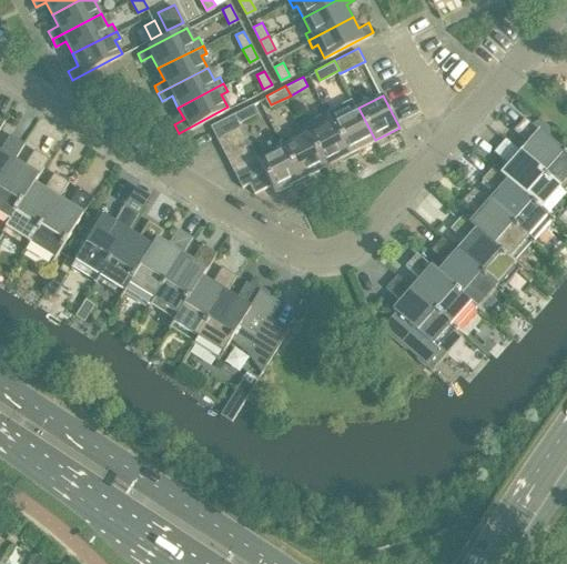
[(353,98),(328,110),(351,153),(375,140),(358,108),(353,98)]
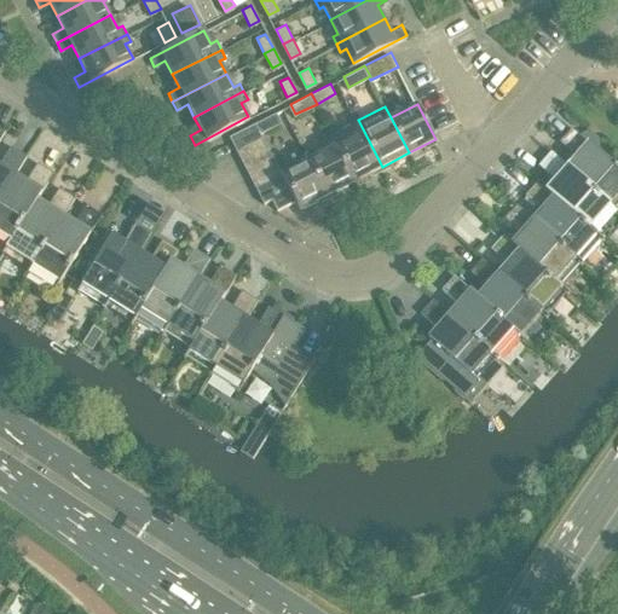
[(238,148),(264,134),(263,131),(282,121),(277,110),(231,134),(238,148)]
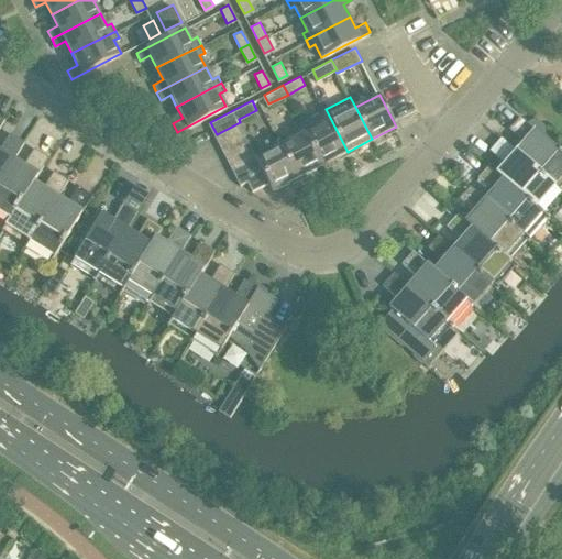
[(323,164),(348,152),(326,109),(301,122),(306,132),(307,132),(323,164)]
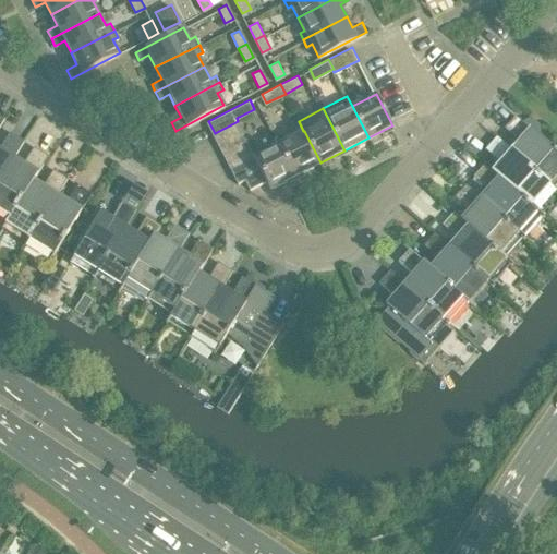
[(556,149),(515,112),(504,124),(518,137),(510,146),(556,187),(556,149)]
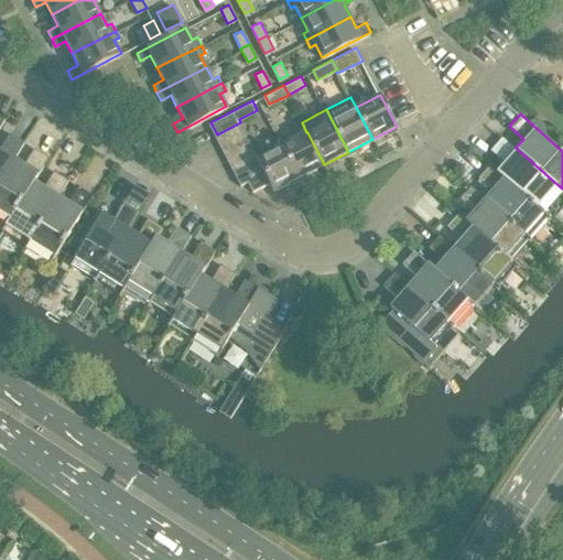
[(223,147),(246,135),(240,122),(217,135),(223,147)]
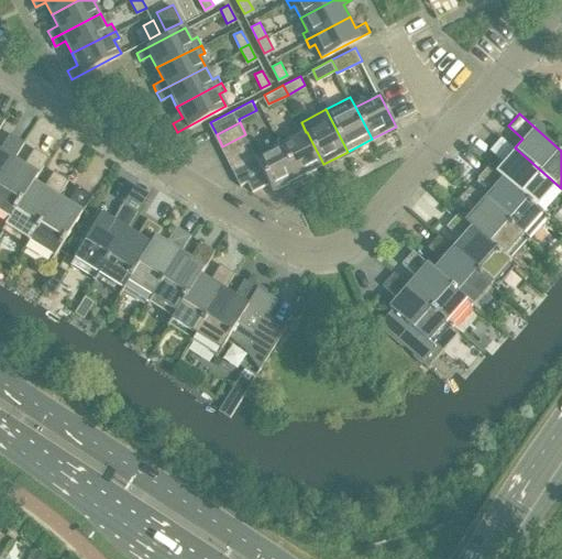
[(14,156),(24,140),(10,131),(0,146),(0,179),(14,156)]
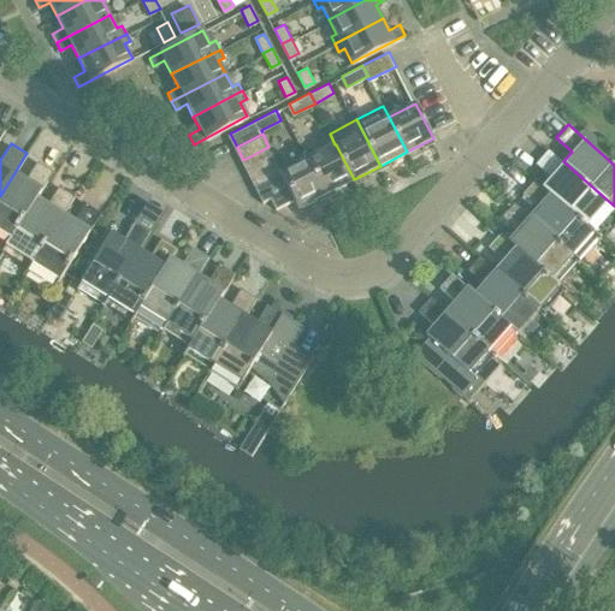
[(327,193),(354,179),(336,144),(335,144),(309,158),(327,193)]
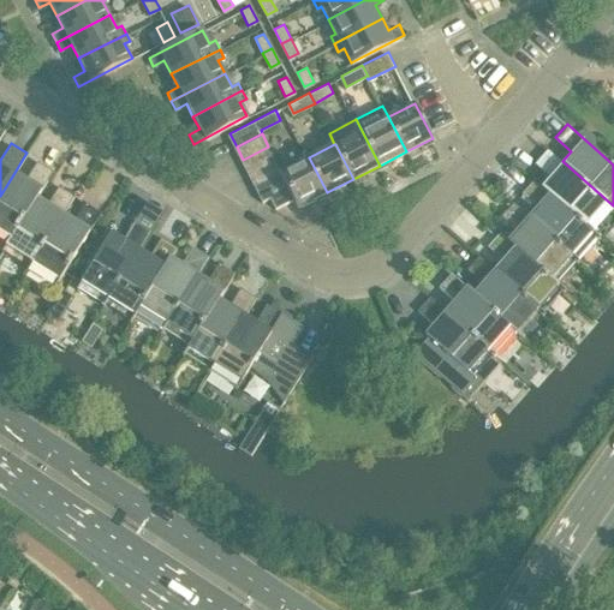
[(249,173),(275,160),(268,147),(243,160),(249,173)]
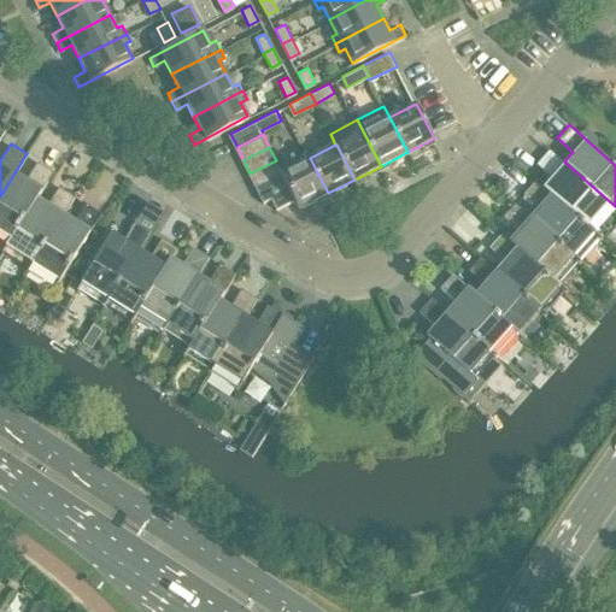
[(564,162),(549,147),(537,162),(552,175),(544,184),(596,230),(615,209),(615,206),(564,162)]
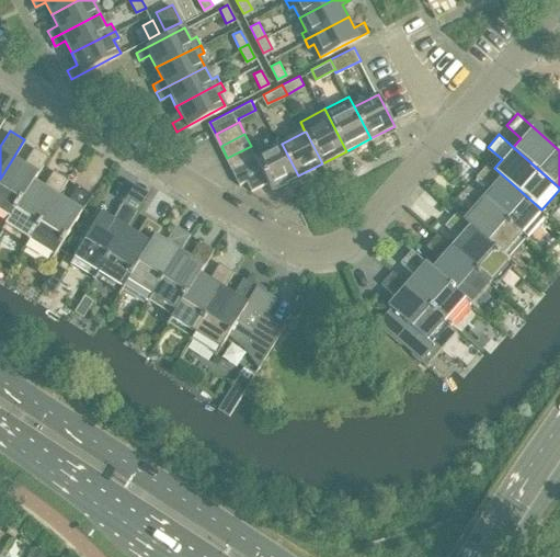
[(273,189),(298,175),(282,144),(256,157),(258,157),(269,180),(273,189)]
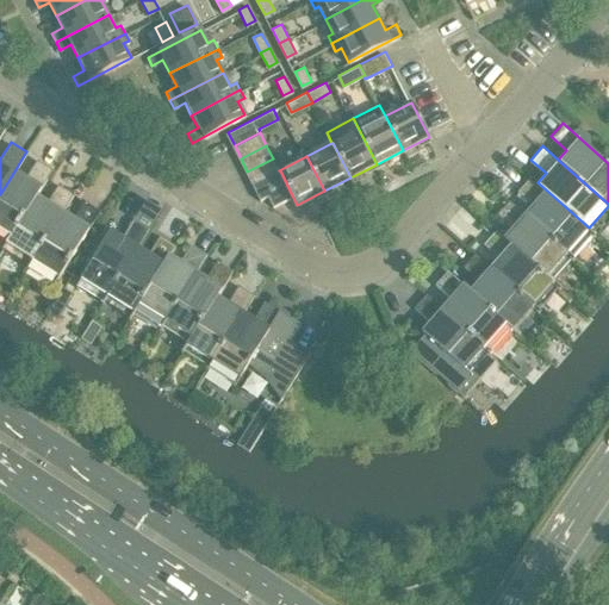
[(37,193),(53,168),(37,158),(26,176),(16,169),(0,194),(0,237),(7,242),(37,193)]
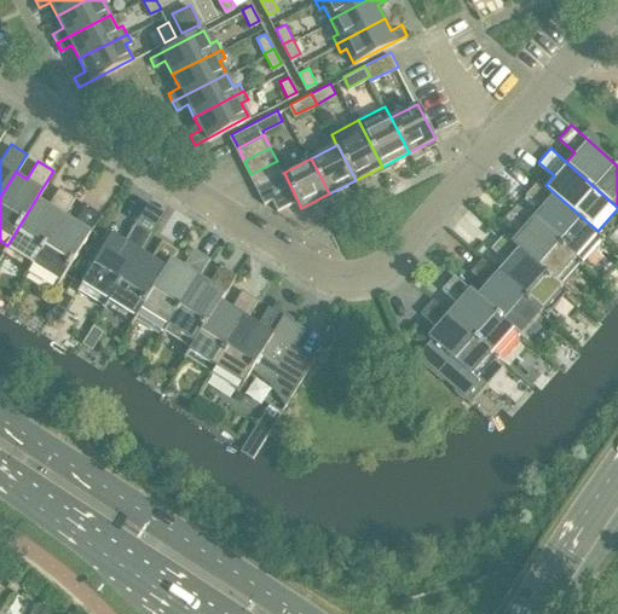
[(284,173),(283,173),(277,161),(250,174),(258,186),(284,173)]
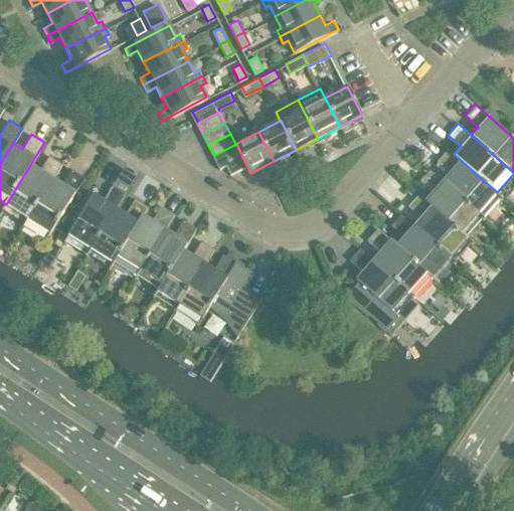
[(231,173),(246,165),(236,144),(214,155),(220,167),(227,164),(231,173)]
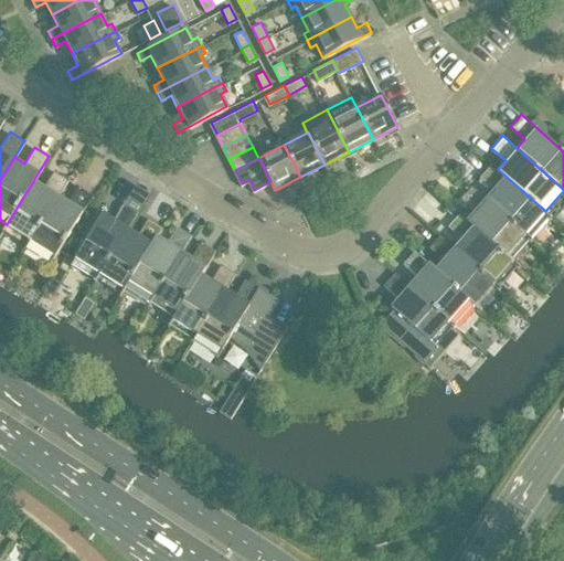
[(498,169),(490,161),(479,173),(493,187),(485,196),(485,197),(532,237),(552,217),(545,211),(498,169)]
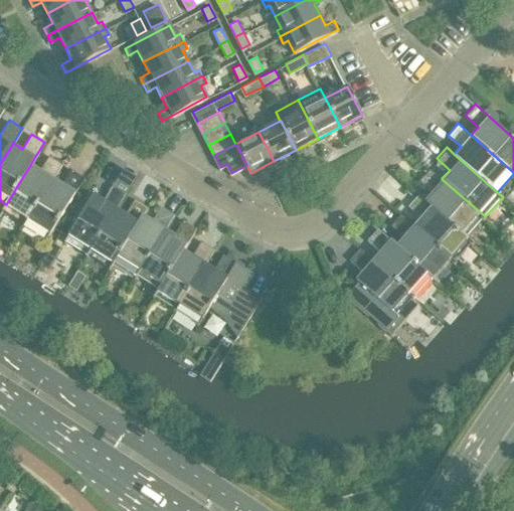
[(54,178),(63,163),(49,154),(40,169),(31,163),(6,204),(2,211),(24,224),(54,177),(54,178)]
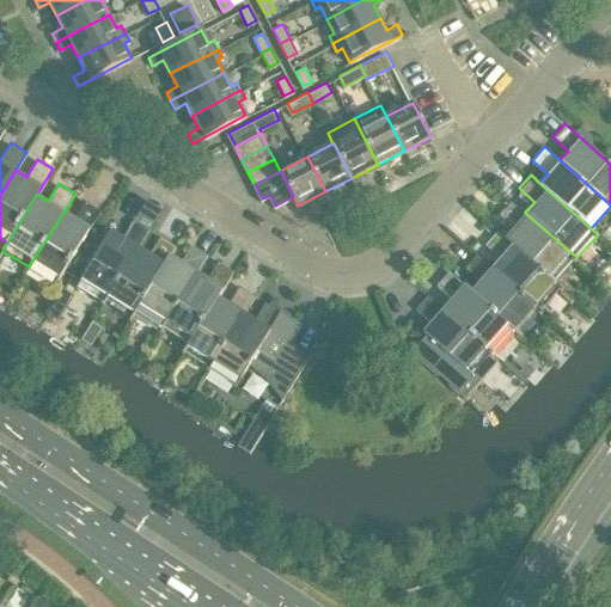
[(56,283),(102,209),(86,198),(74,218),(65,212),(65,210),(29,267),(56,283)]
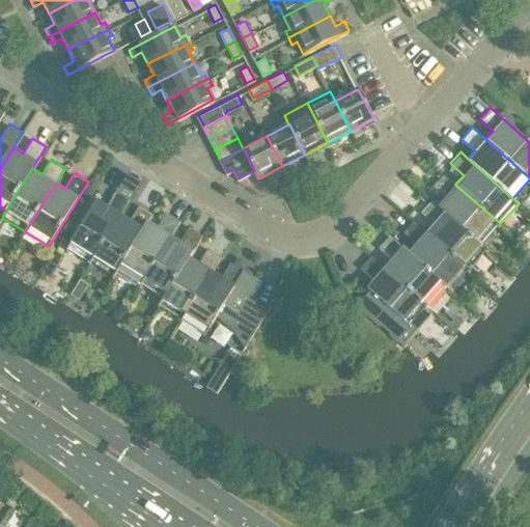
[(455,185),(455,184),(442,172),(433,184),(446,195),(438,203),(438,204),(482,244),(482,243),(500,223),(455,185)]
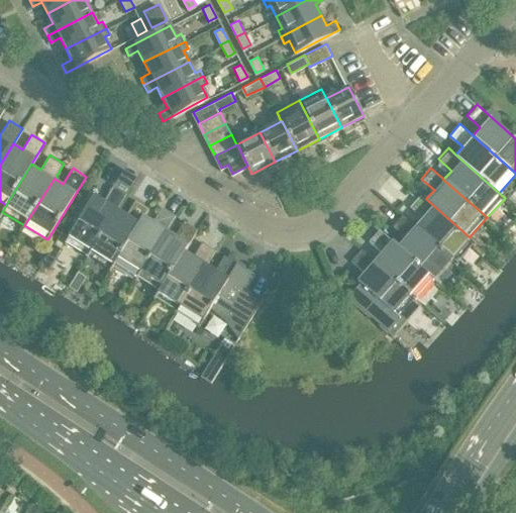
[(117,208),(126,193),(112,185),(103,200),(94,195),(66,242),(88,257),(116,208),(117,208)]
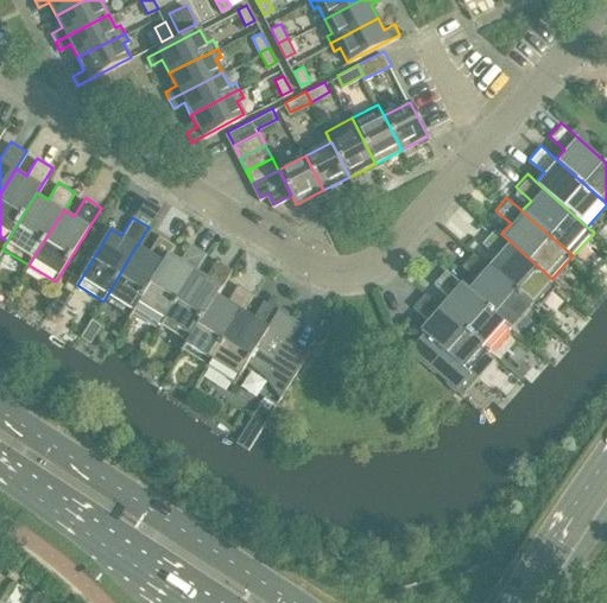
[(501,234),(501,233),(494,226),(480,241),(495,254),(487,264),(487,265),(539,309),(560,285),(552,278),(552,279),(501,234)]
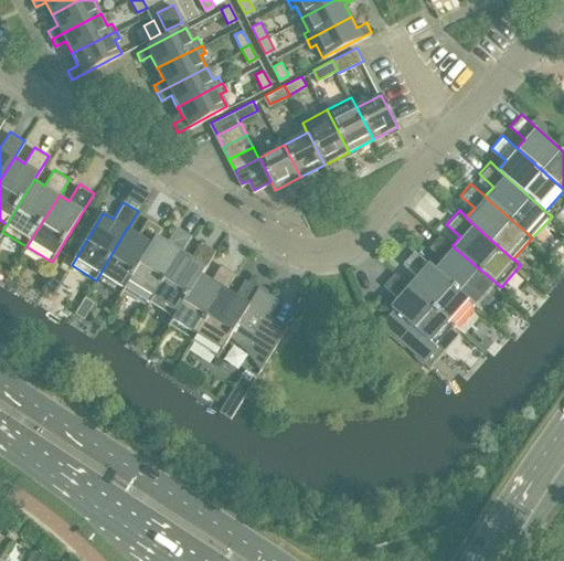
[(157,235),(163,226),(147,218),(138,233),(128,228),(127,228),(96,281),(121,295),(126,287),(125,287),(157,235)]
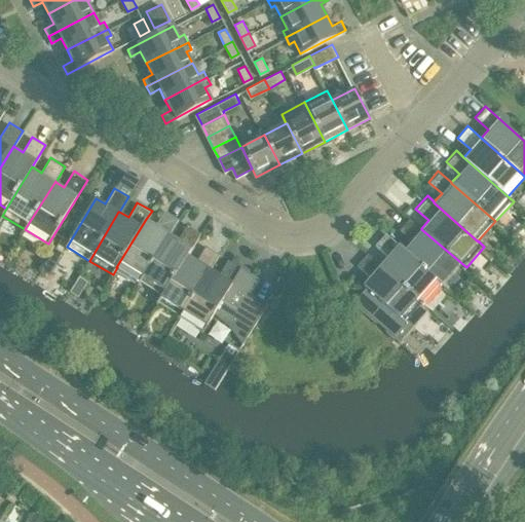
[(169,233),(178,218),(163,210),(154,224),(146,219),(116,267),(117,267),(140,282),(169,233)]
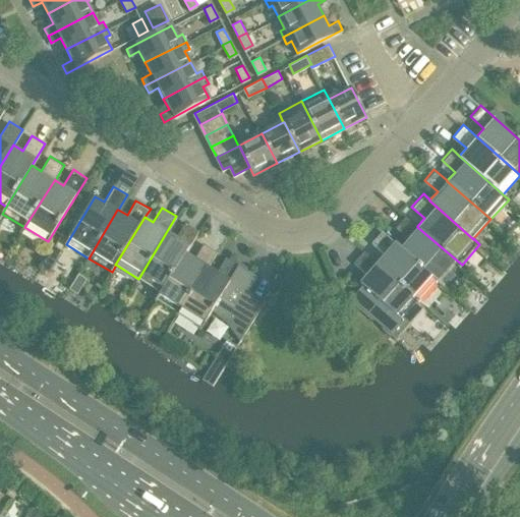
[(417,227),(417,226),(404,215),(394,227),(407,238),(400,246),(438,278),(437,279),(444,284),(462,265),(417,227)]
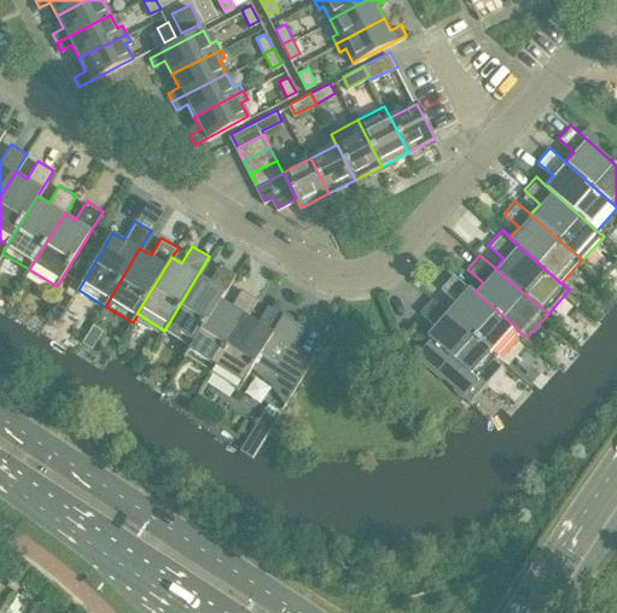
[(220,298),(236,272),(220,262),(209,281),(198,274),(164,331),(191,345),(191,346),(220,298)]
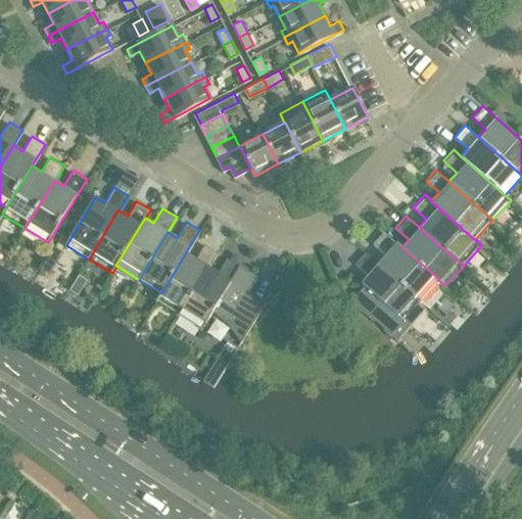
[(401,247),(382,230),(373,241),(386,253),(379,262),(379,263),(421,299),(438,280),(439,279),(401,247)]
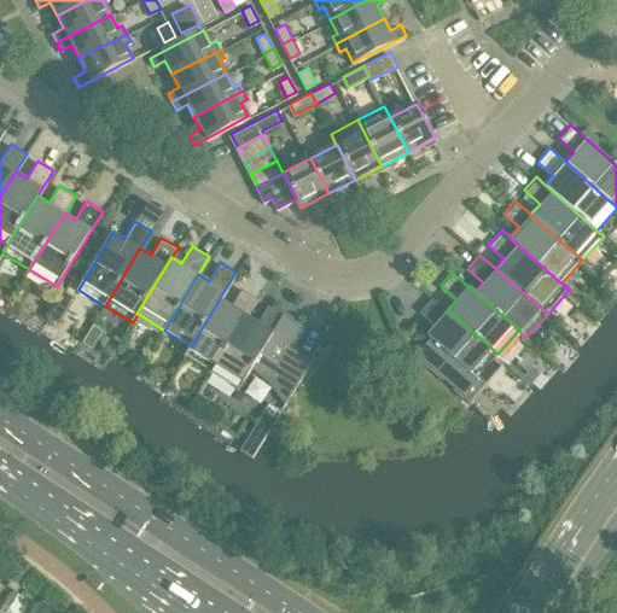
[(246,314),(257,296),(242,286),(231,304),(220,298),(191,346),(191,345),(185,355),(211,372),(246,314)]
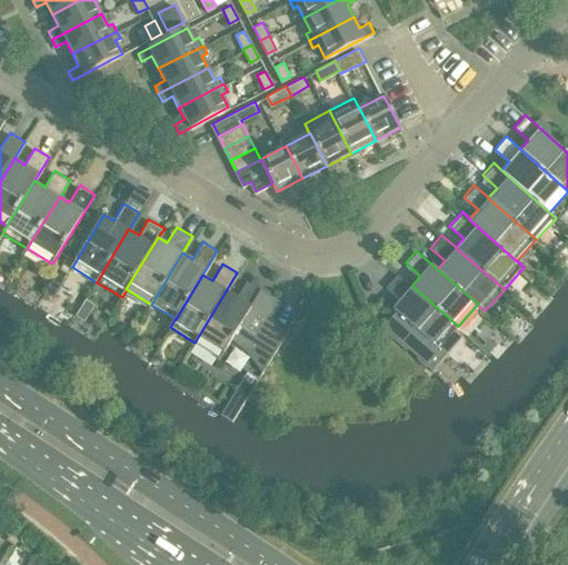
[(412,286),(412,285),(397,271),(386,285),(401,298),(392,307),(396,309),(382,325),(426,363),(439,347),(458,326),(412,286)]
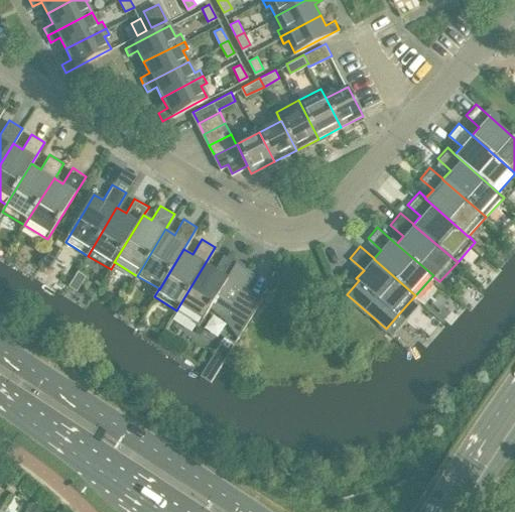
[(244,286),(254,270),(224,252),(215,267),(206,262),(176,310),(200,324),(210,304),(226,317),(232,325),(238,333),(238,334),(239,335),(262,296),(244,286)]
